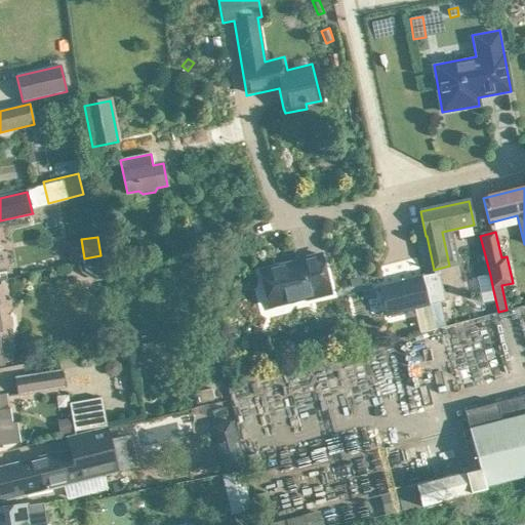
[(259,273),(265,293),(269,307),(306,297),(307,299),(330,293),(321,255),(297,261),(297,264),(259,273)]
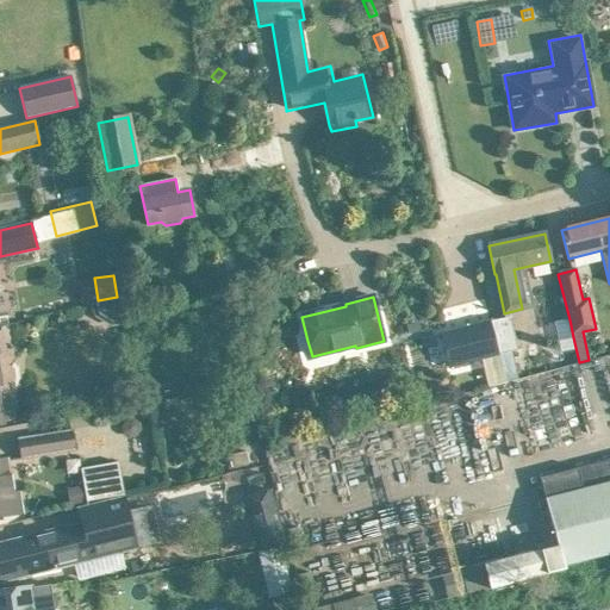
[(509,317),(491,321),(499,355),(505,381),(518,379),(511,350),(517,349),(509,317)]
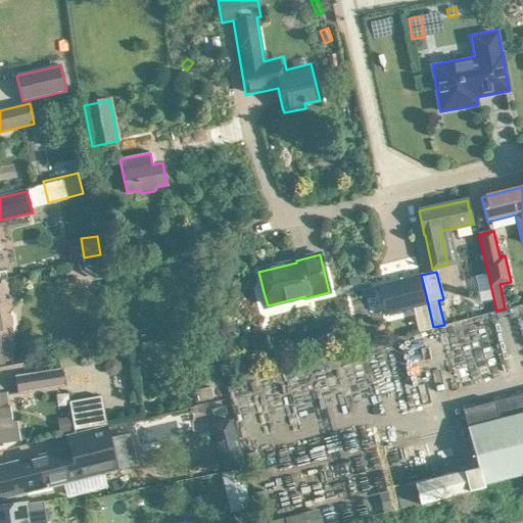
[(488,274),(473,278),(477,293),(491,289),(488,274)]
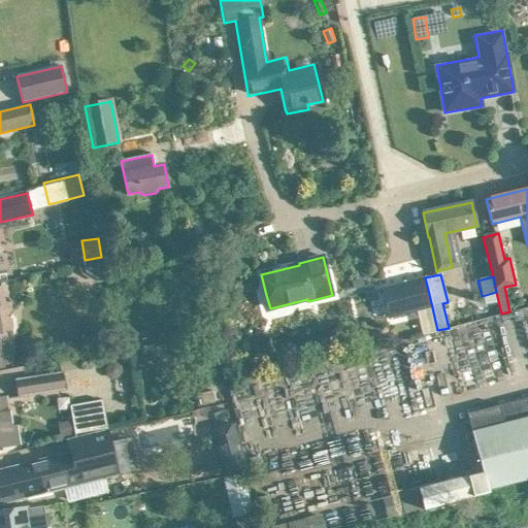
[(425,277),(382,289),(390,318),(418,310),(432,307),(425,277)]
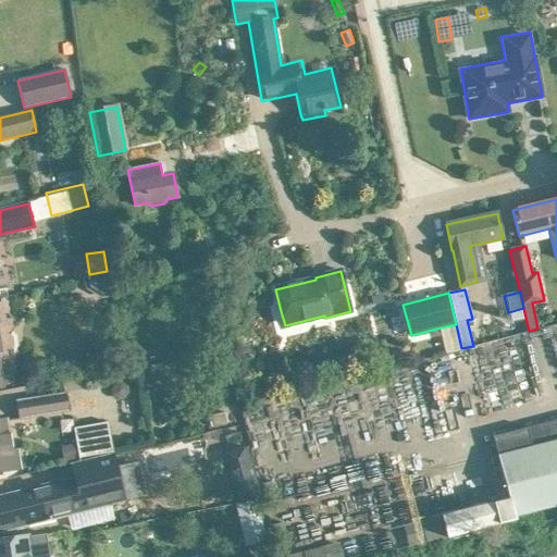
[(382,294),(370,296),(372,305),(384,302),(382,294)]
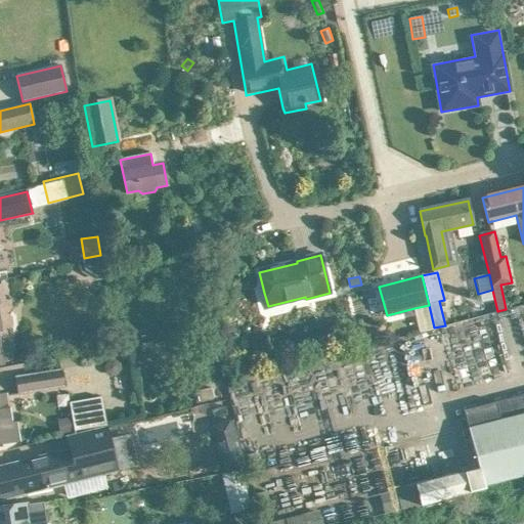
[(373,289),(360,291),(362,298),(375,296),(373,289)]
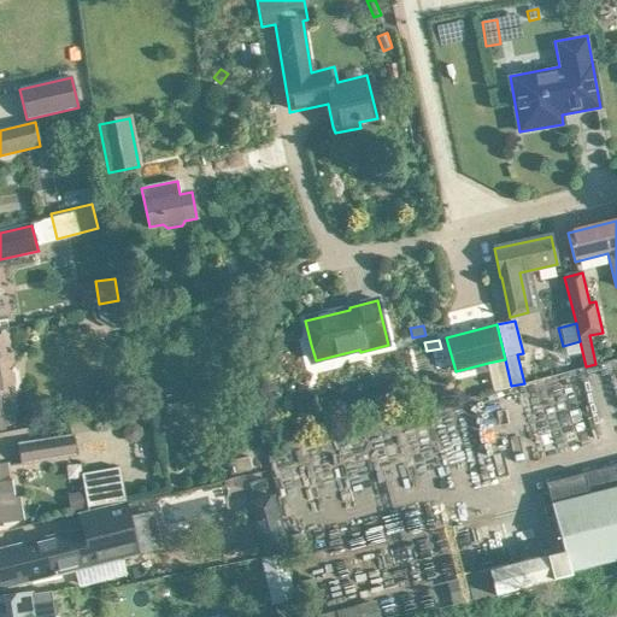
[(299,387),(294,398),(310,404),(315,393),(299,387)]
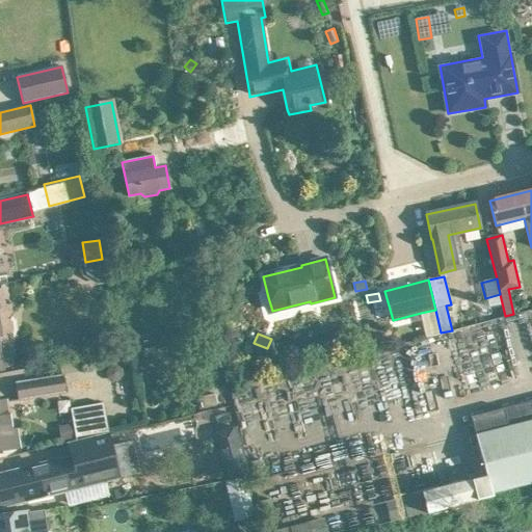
[(17,382),(20,400),(65,393),(63,375),(17,382)]
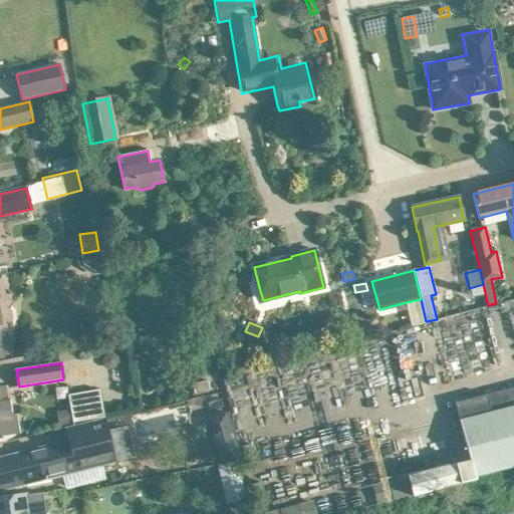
[(207,380),(192,384),(195,396),(210,391),(207,380)]
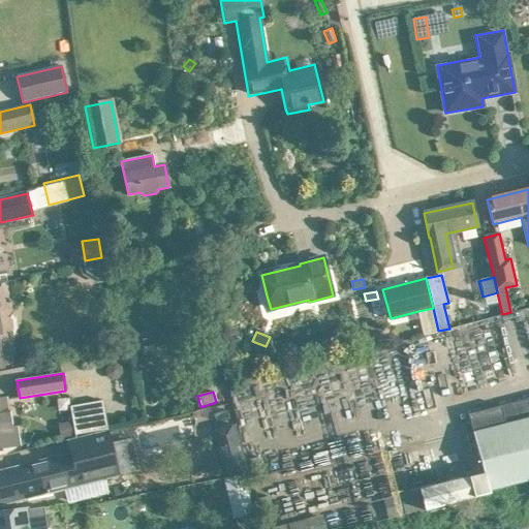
[(528,398),(468,414),(484,475),(470,478),(469,477),(418,490),(425,512),(528,484),(528,398)]
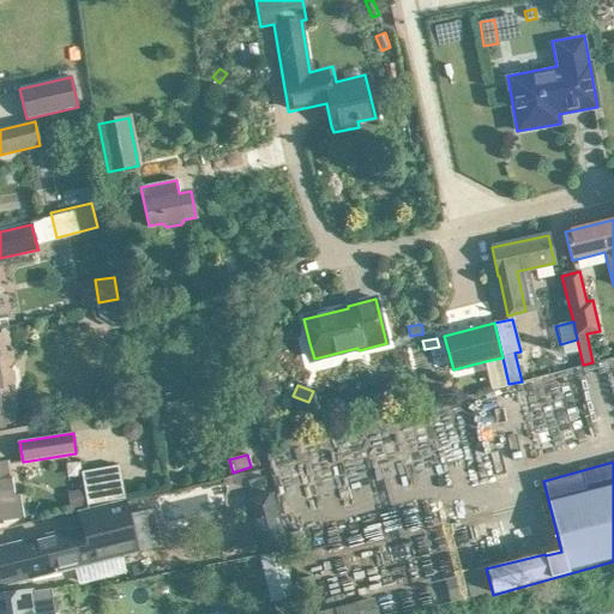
[(0,463),(0,519),(24,516),(20,494),(12,495),(6,463),(0,463)]
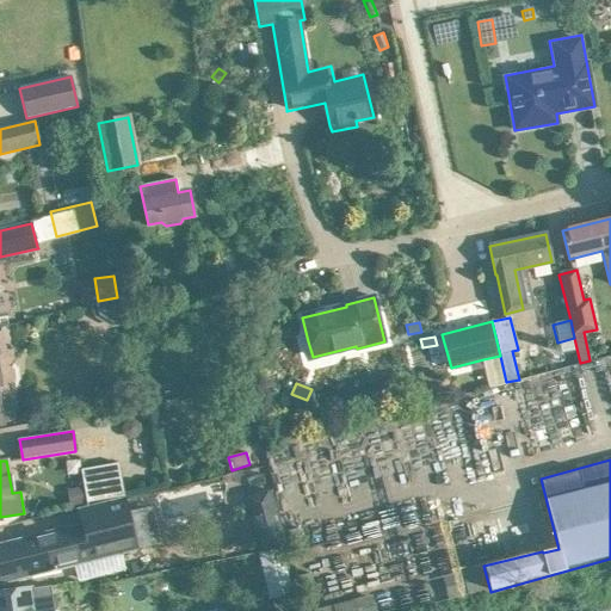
[(118,463),(81,469),(86,503),(123,495),(118,463)]
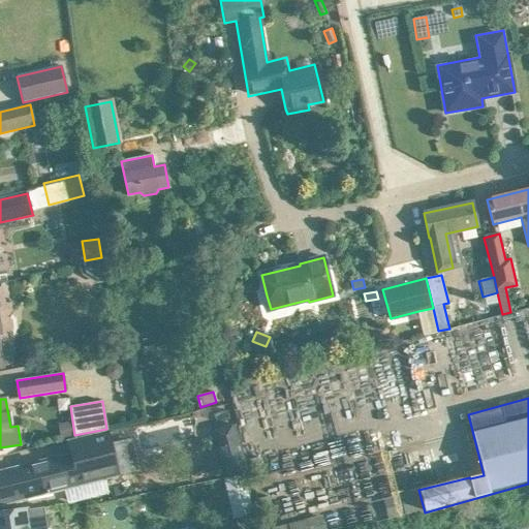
[(227,477),(248,472),(235,425),(231,425),(231,424),(214,429),(214,430),(211,431),(223,477),(226,476),(227,477)]
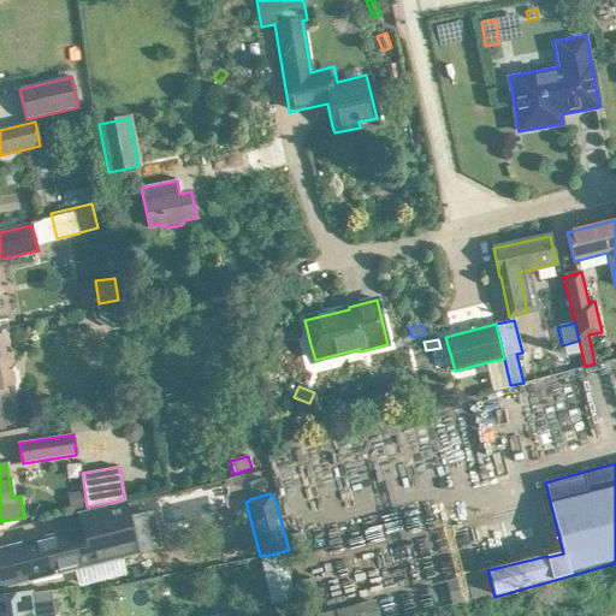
[(0,550),(0,587),(140,554),(135,534),(126,504),(126,502),(78,514),(83,529),(0,550)]
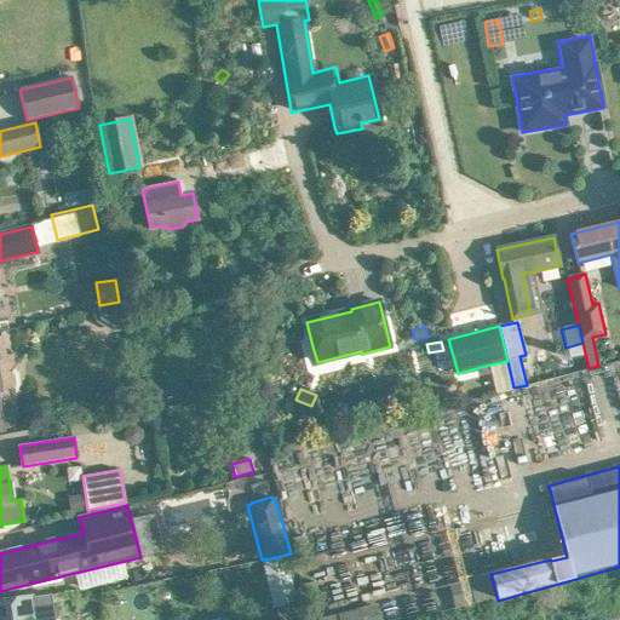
[(92,590),(67,595),(72,619),(164,619),(159,600),(128,607),(121,578),(91,585),(92,590)]
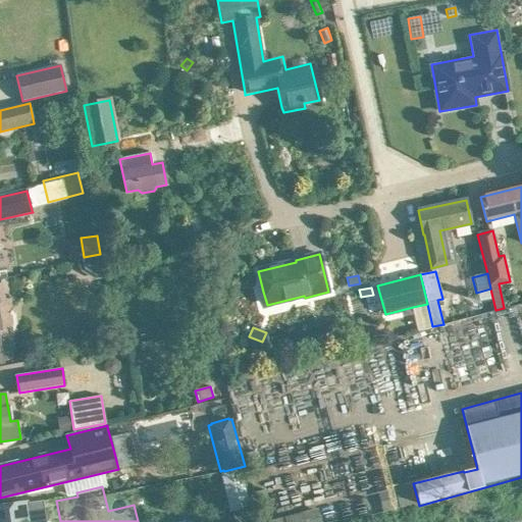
[(8,507),(0,507),(0,521),(45,521),(43,501),(25,504),(8,507)]
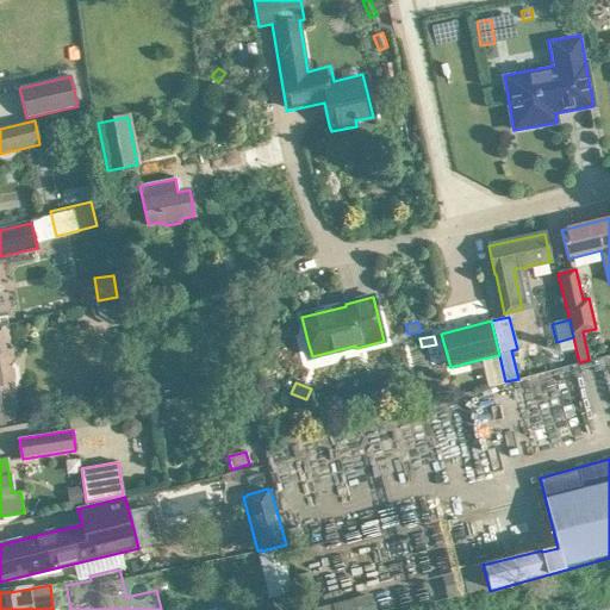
[(297,609),(294,595),(271,599),(273,609),(297,609)]
